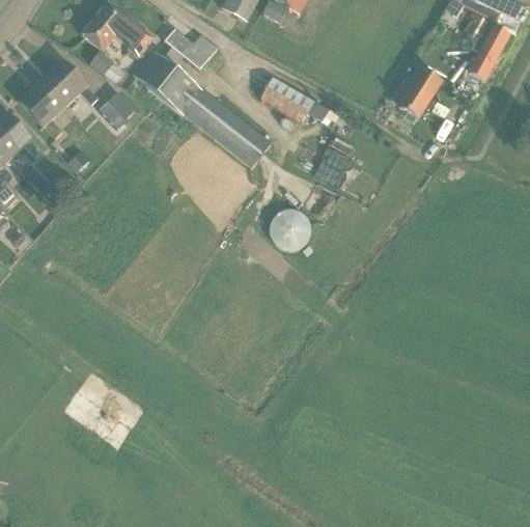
[(228,0),(224,8),(247,21),(258,0),(228,0)]
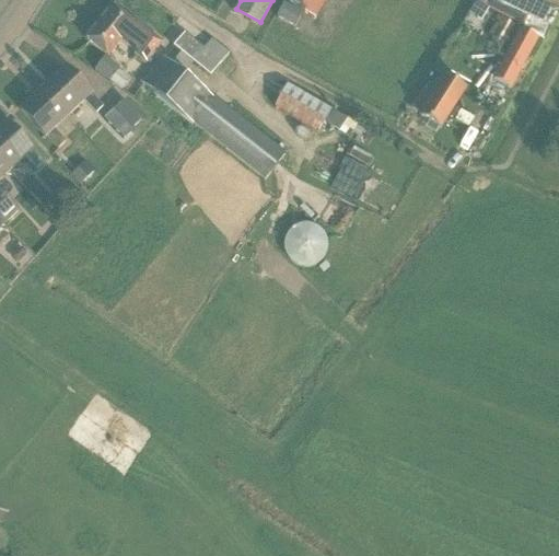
[(303,8),(311,12),(317,0),(288,0),(303,8)]
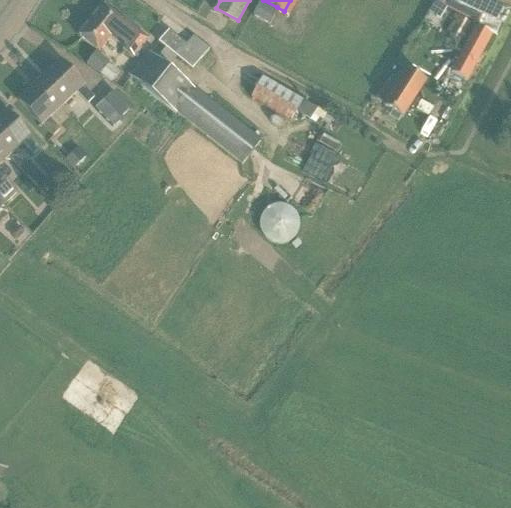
[(284,11),(277,7),(275,10),(261,2),(255,13),(277,26),(282,18),(281,17),(284,11)]
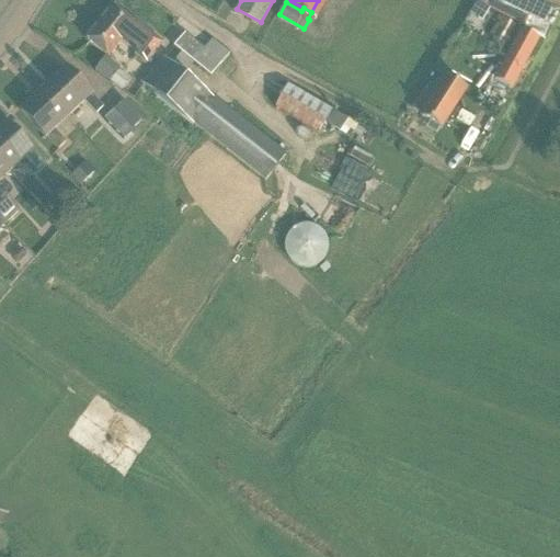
[(136,19),(116,3),(89,37),(109,53),(122,37),(149,59),(166,38),(137,16),(136,19)]
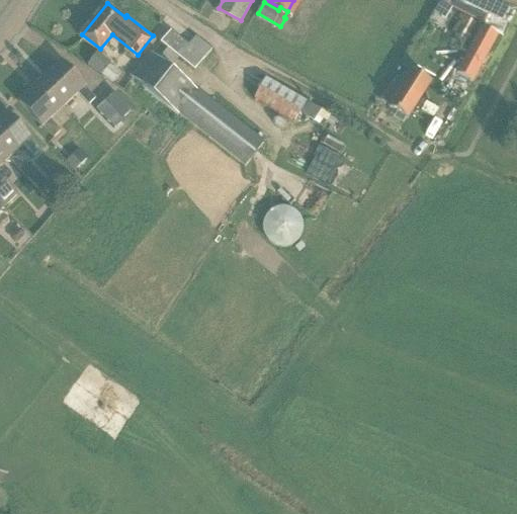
[(486,24),(502,31),(507,20),(491,13),(486,24)]
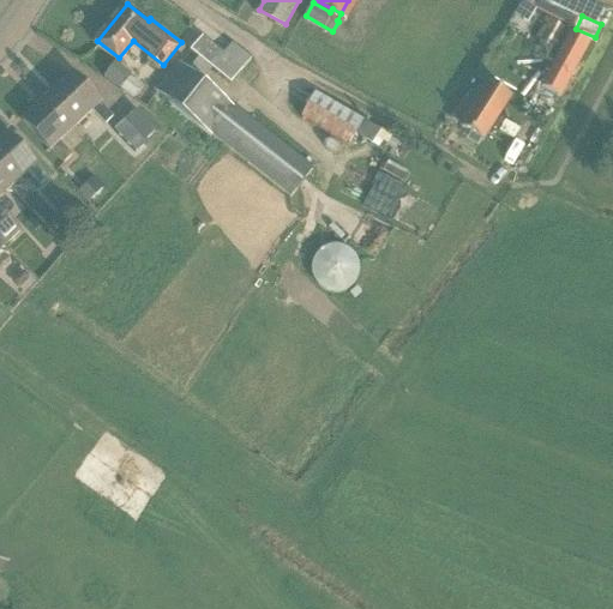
[(541,82),(562,92),(590,40),(570,29),(541,82)]
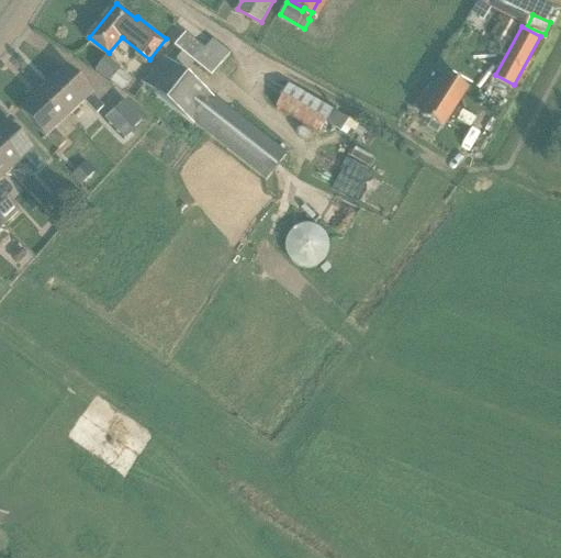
[(195,121),(195,120),(268,177),(288,152),(186,71),(194,60),(212,74),(223,60),(231,51),(214,36),(206,46),(187,30),(176,44),(183,49),(174,62),(166,55),(144,81),(195,121)]
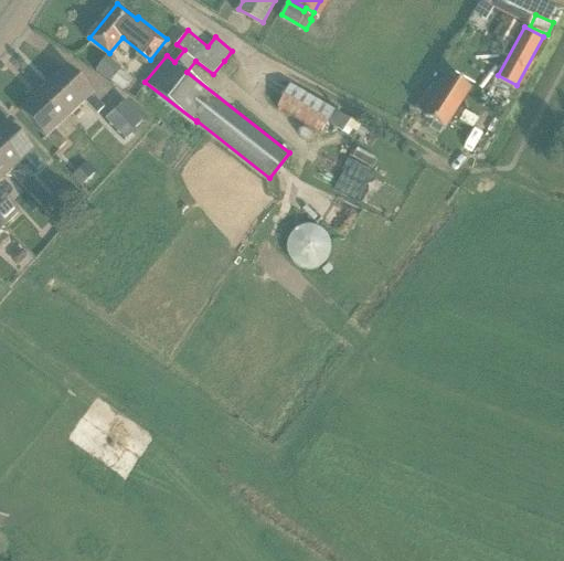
[(71,113),(86,98),(98,112),(105,105),(93,92),(94,92),(67,64),(44,86),(71,113)]
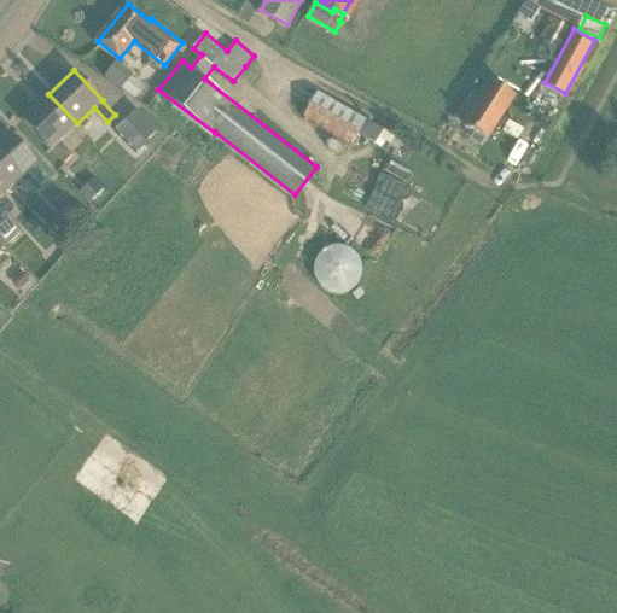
[(121,85),(134,94),(144,83),(131,73),(121,85)]
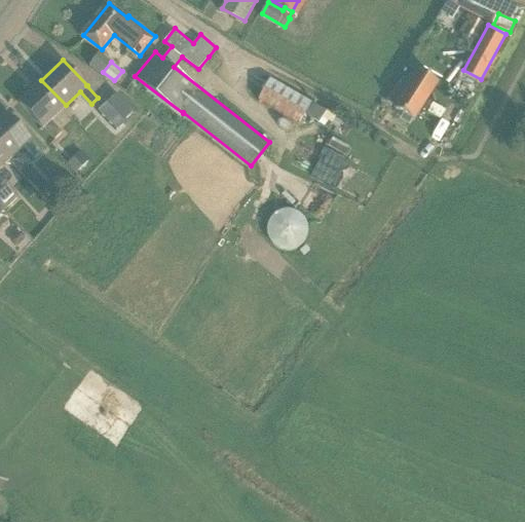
[(420,69),(408,87),(399,81),(387,99),(398,105),(397,106),(414,117),(439,80),(420,69)]
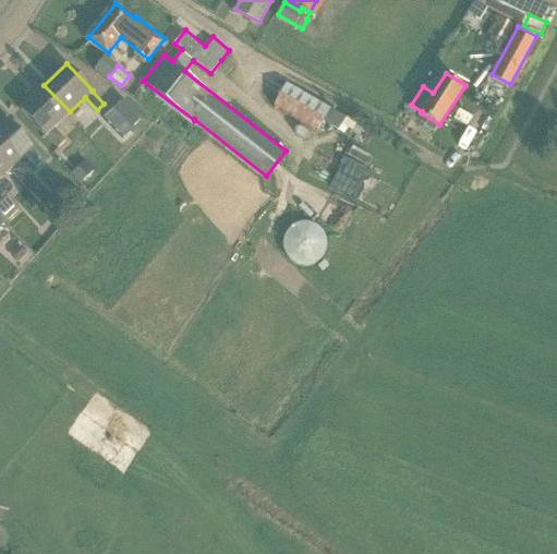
[(325,118),(330,107),(288,82),(275,104),(318,129),(325,118)]
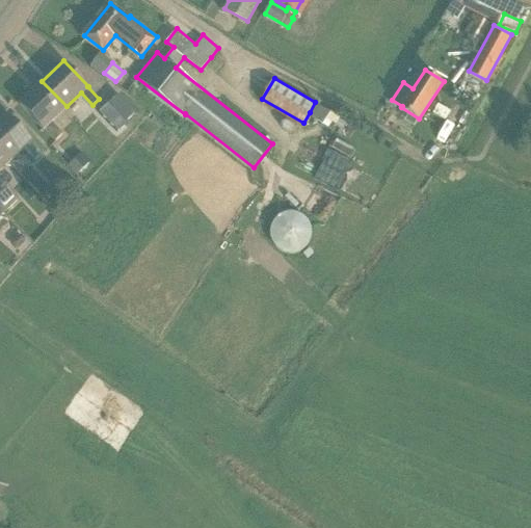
[(63,132),(52,121),(67,106),(42,81),(21,101),(45,127),(46,127),(57,138),(63,132)]
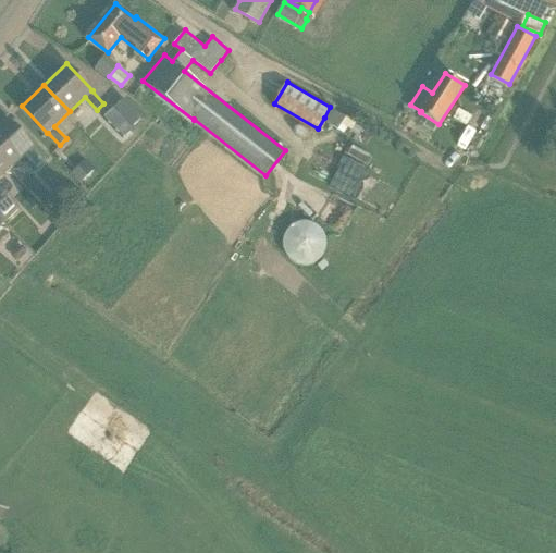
[(113,106),(132,125),(141,115),(123,96),(113,106)]
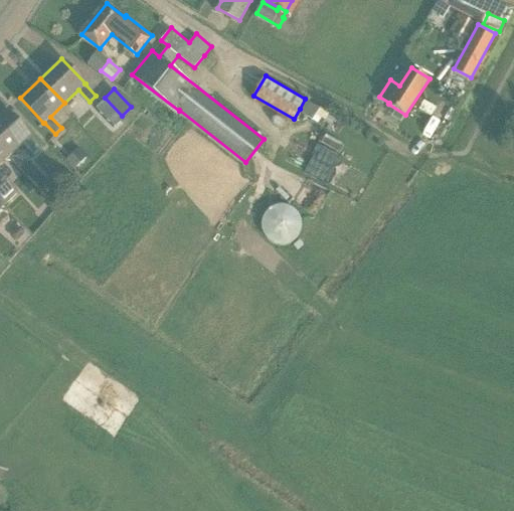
[(336,116),(305,99),(300,109),(311,117),(313,114),(324,121),(325,119),(332,123),(336,116)]
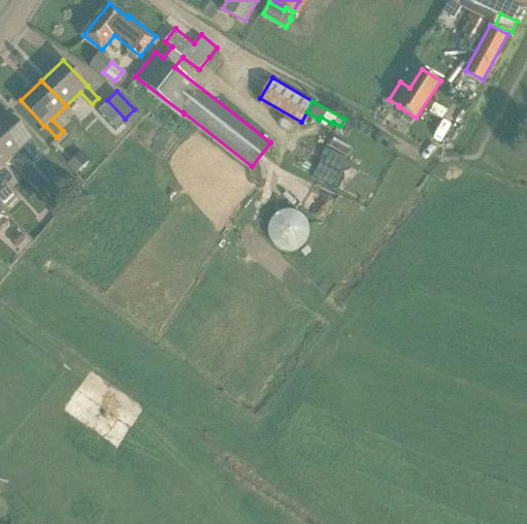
[(32,138),(8,112),(0,119),(0,146),(10,158),(25,144),(36,157),(42,151),(31,138),(32,138)]
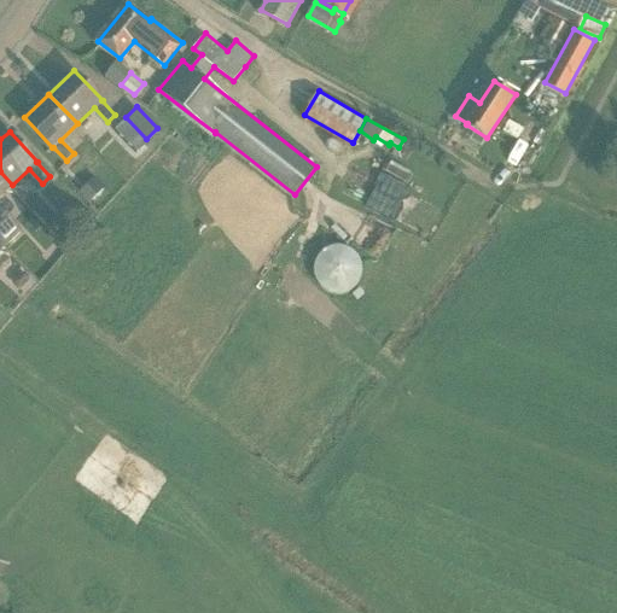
[(377,167),(362,206),(406,222),(413,199),(391,192),(399,174),(377,167)]
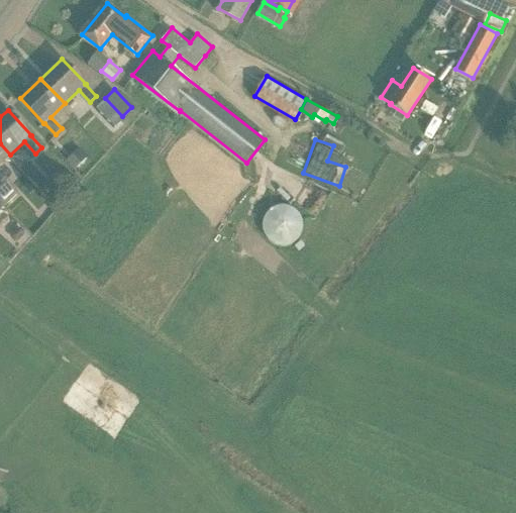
[(0,198),(4,204),(18,191),(7,180),(0,172),(0,164),(10,155),(0,143),(0,198)]
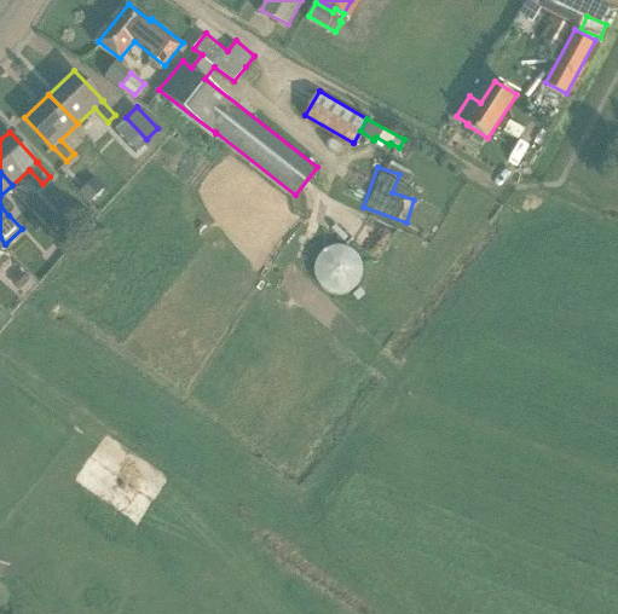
[(351,238),(373,252),(388,226),(367,213),(351,238)]
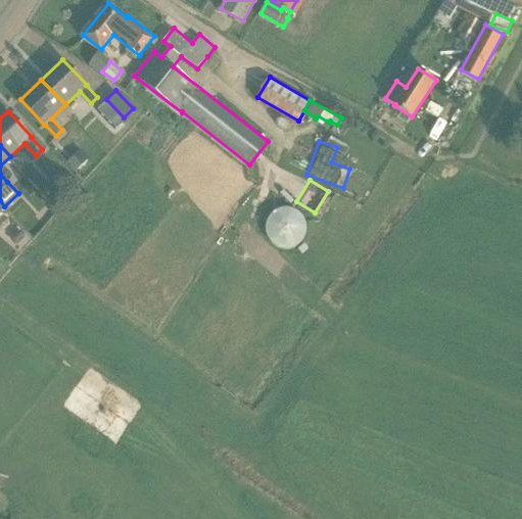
[(307,237),(293,204),(262,217),(276,250),(307,237)]
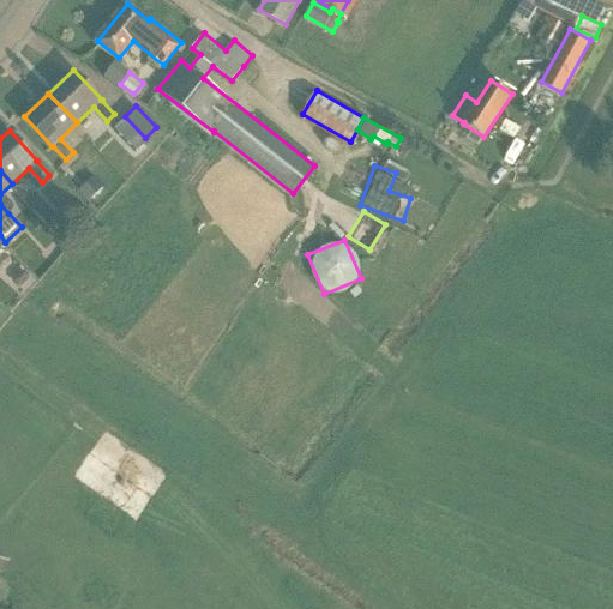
[(103,500),(136,514),(143,498),(112,483),(103,500)]
